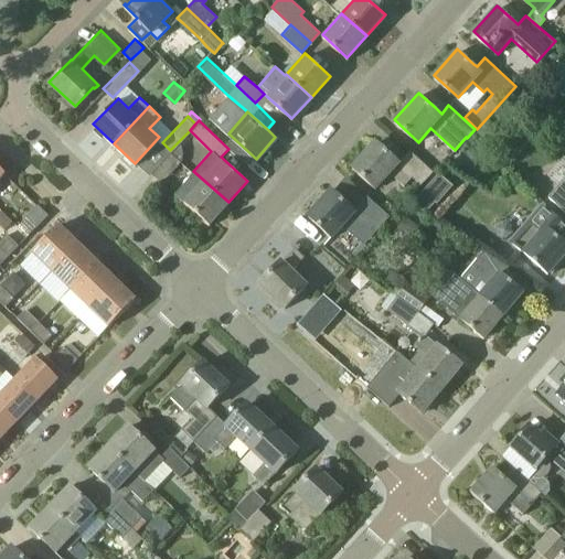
[(398,160),(392,154),(375,139),(352,165),(376,187),(377,187),(381,191),(393,179),(388,174),(391,172),(404,184),(413,175),(424,185),(435,174),(408,149),(398,160)]
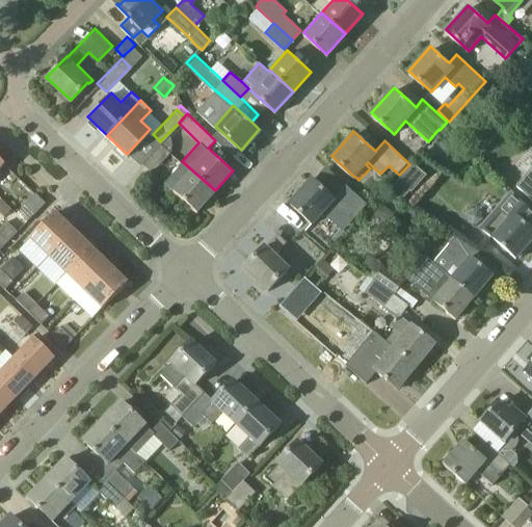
[(432,139),(433,142),(435,152),(436,155),(451,152),(447,136),(432,139)]
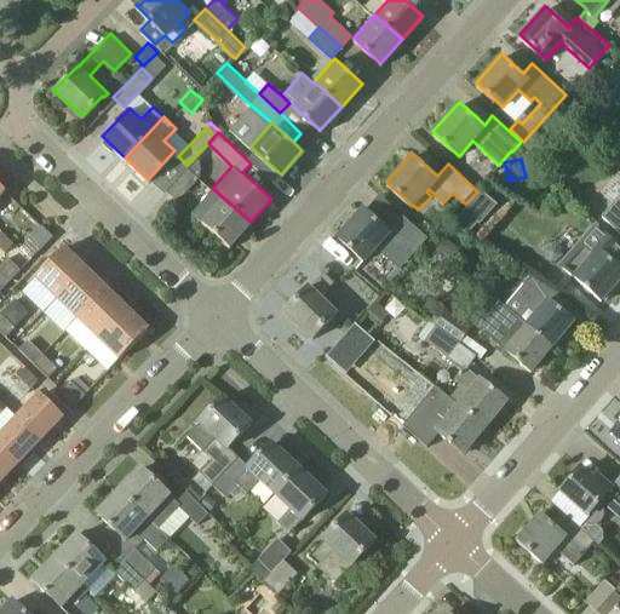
[(177,199),(196,177),(197,174),(187,165),(162,191),(164,193),(166,189),(177,199)]
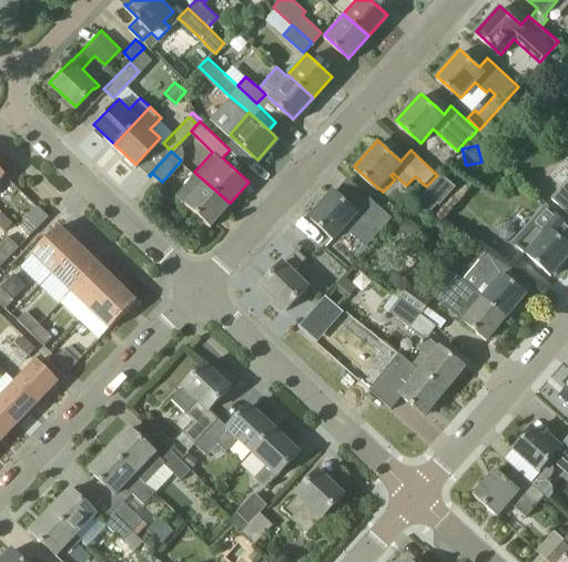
[(210,224),(230,203),(194,172),(175,193),(210,224)]
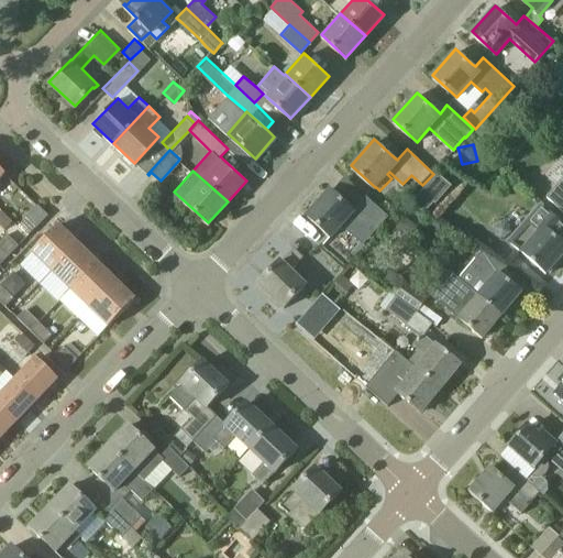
[(562,174),(545,195),(562,209),(562,174)]
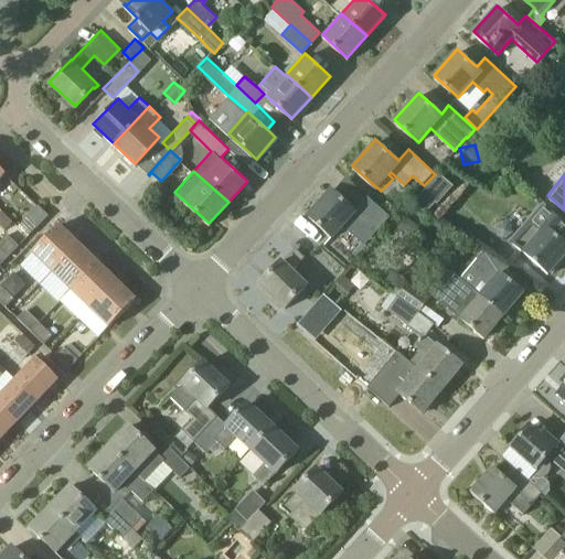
[(354,208),(348,203),(331,187),(308,214),(332,236),(343,225),(354,235),(371,217),(380,225),(390,214),(368,194),(354,208)]
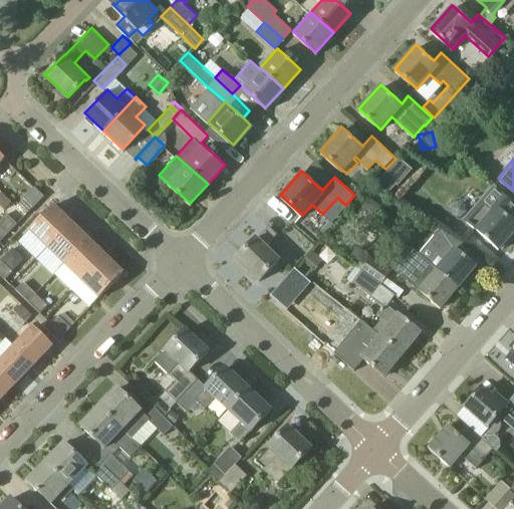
[(388,191),(396,182),(384,172),(376,181),(388,191)]
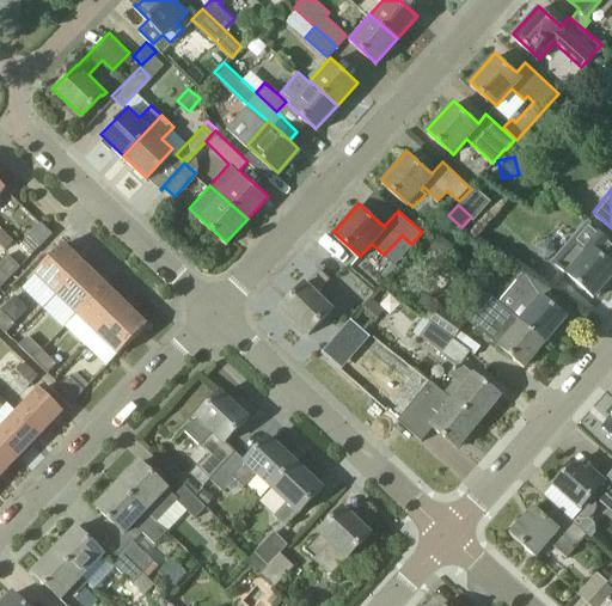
[(40,242),(51,230),(41,219),(29,231),(40,242)]
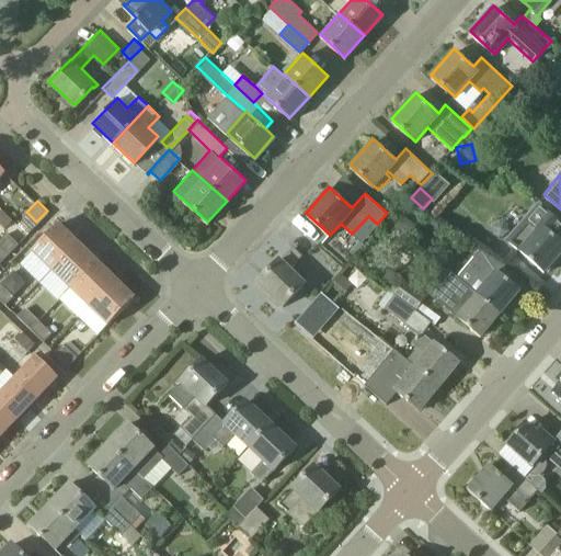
[(560,249),(560,240),(559,239),(560,236),(560,222),(537,201),(505,236),(544,270),(546,267),(548,269),(557,259),(554,257),(560,249)]
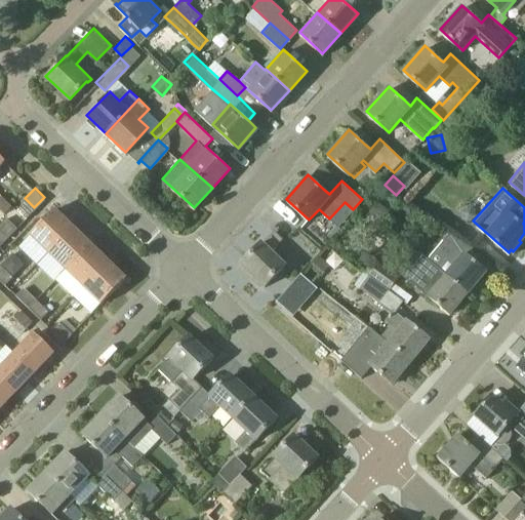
[(366,208),(374,199),(368,193),(360,203),(366,208)]
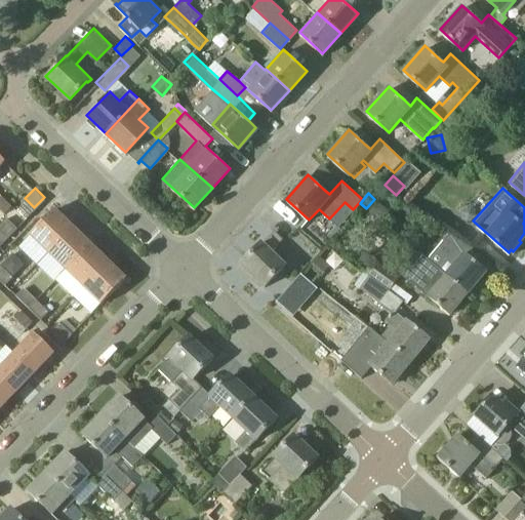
[(34,208),(24,199),(21,203),(16,207),(26,216),(30,212),(34,208)]
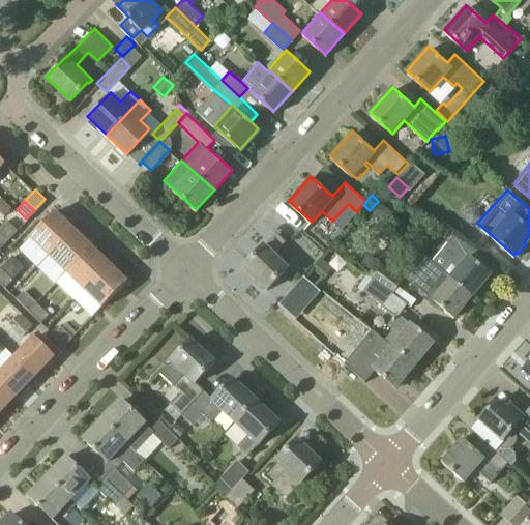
[(373,212),(385,223),(394,212),(381,201),(373,212)]
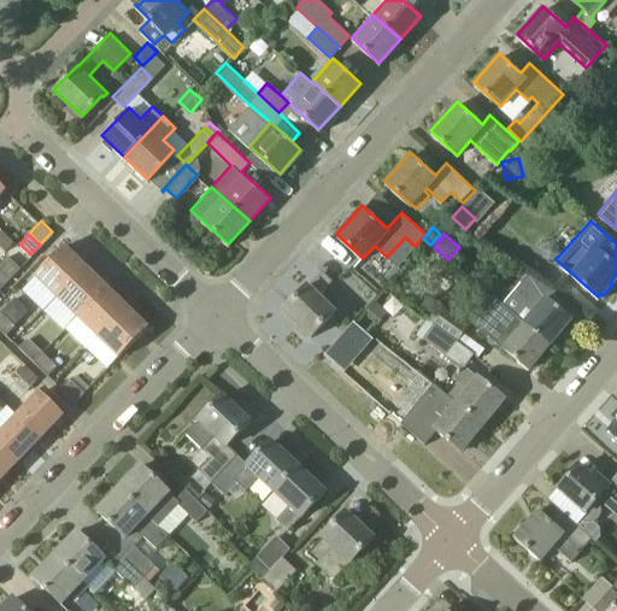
[(54,294),(84,263),(64,242),(34,274),(54,294)]
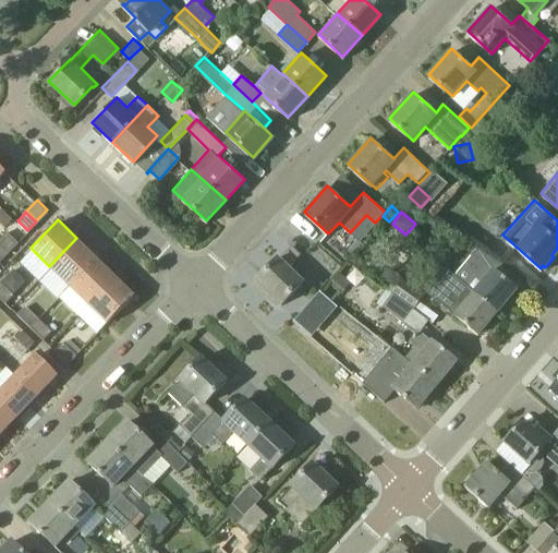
[(0,243),(8,251),(16,241),(5,230),(0,236),(0,243)]
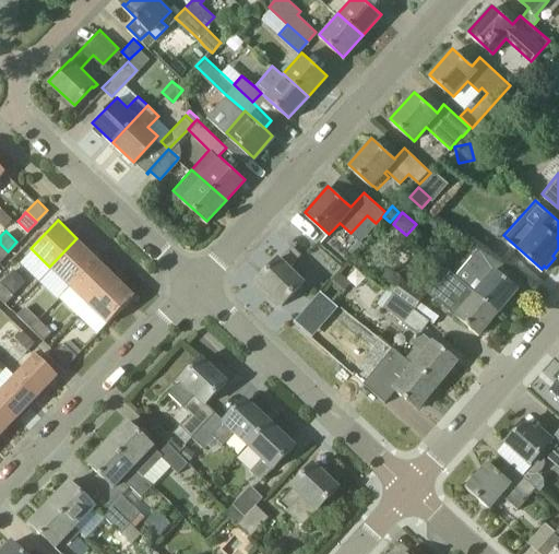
[(70,284),(96,257),(76,238),(49,267),(69,283),(70,284)]
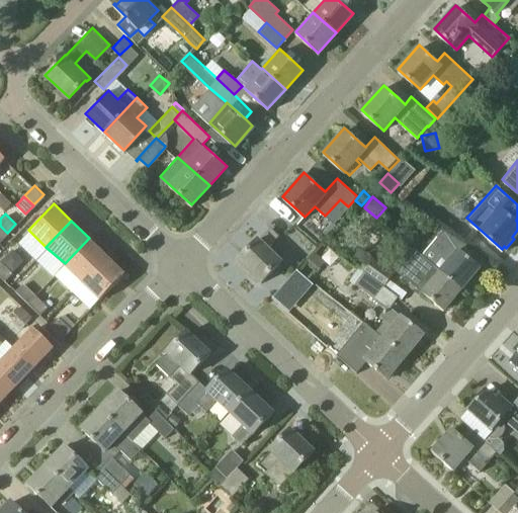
[(267,245),(278,233),(270,226),(258,238),(257,238),(238,258),(261,280),(281,259),(267,245)]
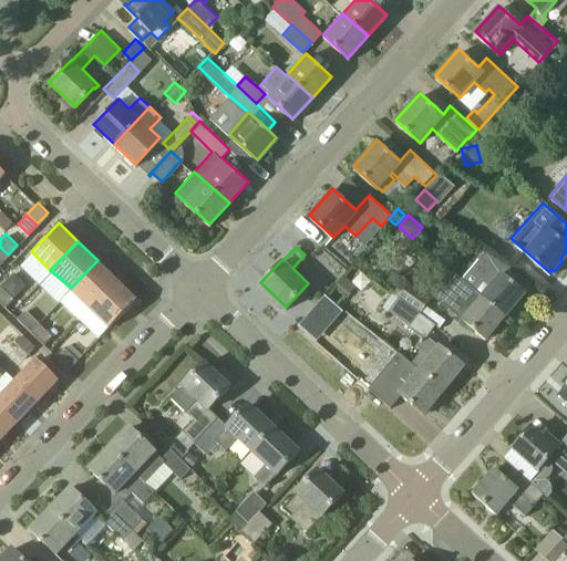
[(521,288),(529,278),(486,248),(462,278),(504,314),(524,290),(521,288)]
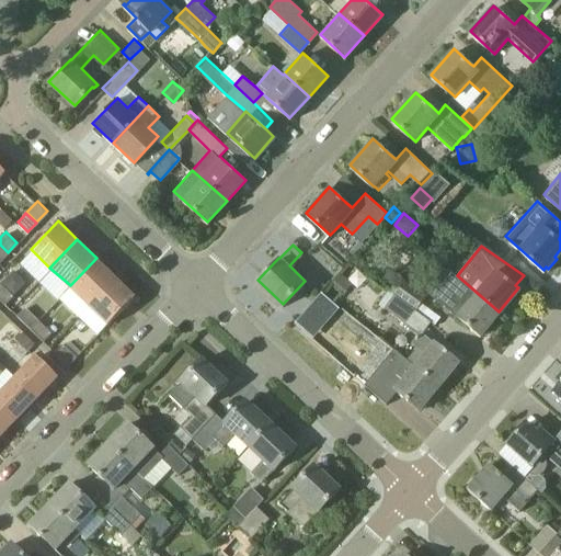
[(89,304),(115,276),(96,258),(70,285),(89,304)]
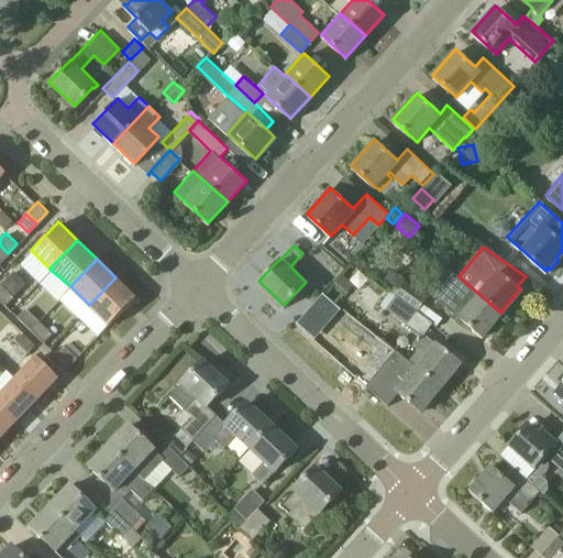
[(500,313),(459,276),(449,269),(430,292),(482,336),(500,313)]
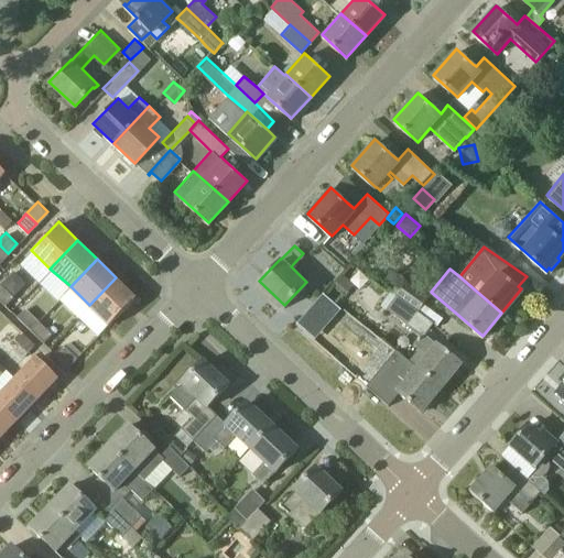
[(344,273),(334,284),(343,293),(354,283),(344,273)]
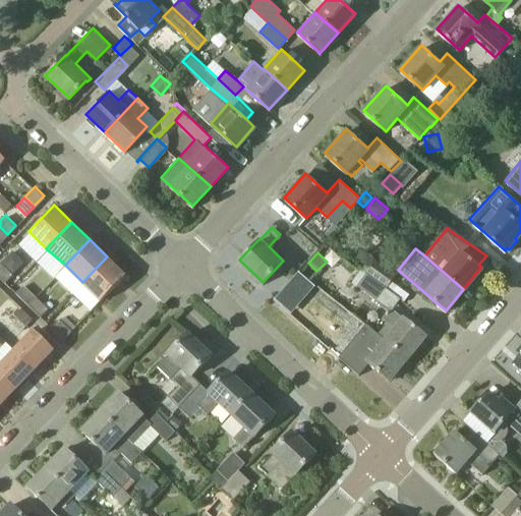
[(362,269),(366,271),(386,286),(396,273),(372,254),(362,269)]
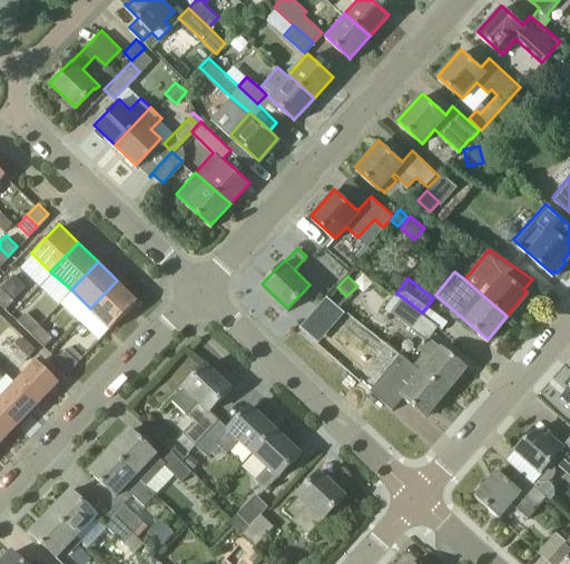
[(90,308),(94,312),(110,327),(136,299),(117,280),(90,308)]
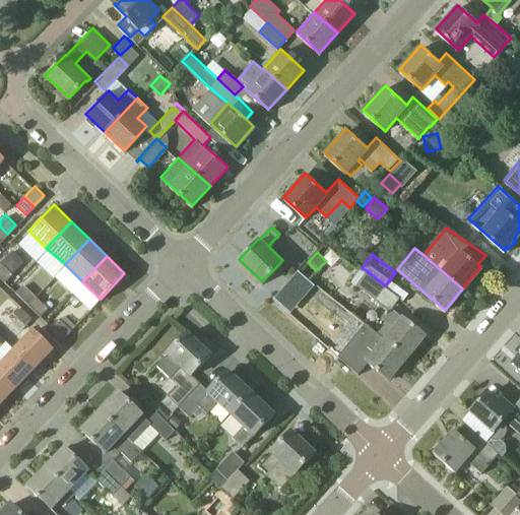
[(0,274),(5,279),(13,271),(0,258),(0,274)]
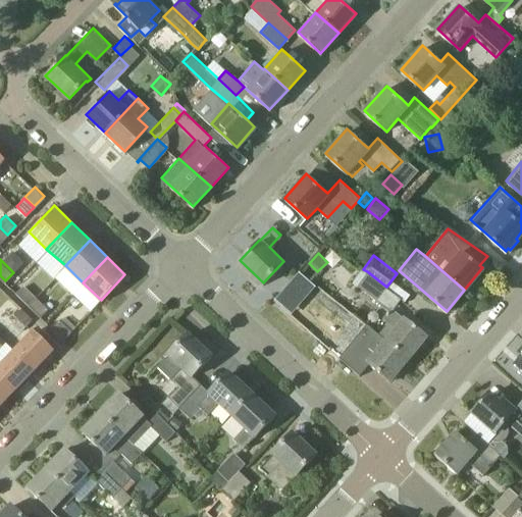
[(28,304),(36,296),(23,285),(15,293),(28,304)]
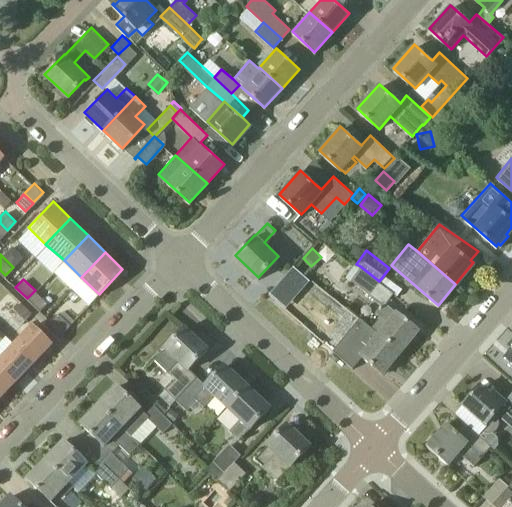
[(39,310),(47,302),(35,290),(27,298),(39,310)]
